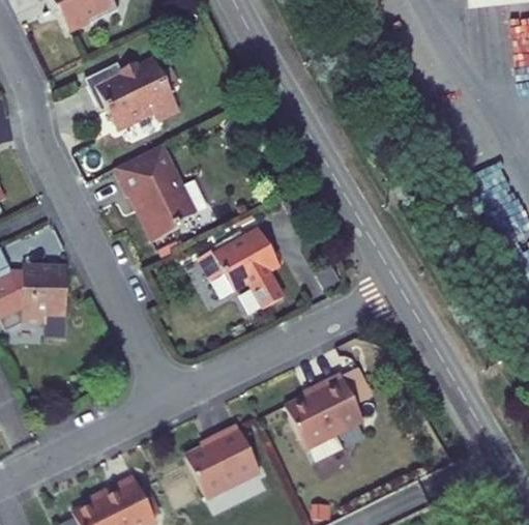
[(70,26),(90,17),(92,20),(119,6),(116,0),(54,0),(57,6),(59,4),(70,26)]
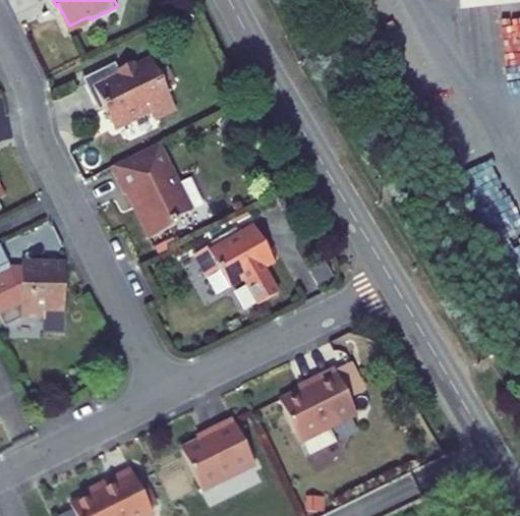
[(123,121),(152,107),(157,116),(178,105),(168,84),(176,80),(167,63),(160,66),(154,55),(127,67),(125,62),(119,66),(116,60),(83,75),(99,108),(105,105),(112,119),(123,121)]
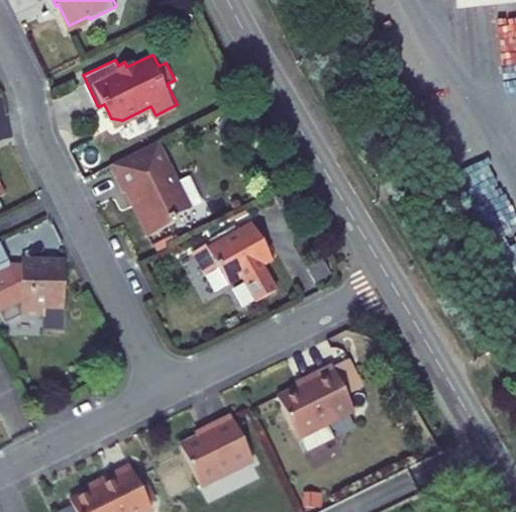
[(148,234),(165,226),(163,220),(181,212),(147,144),(110,163),(124,191),(127,189),(148,234)]
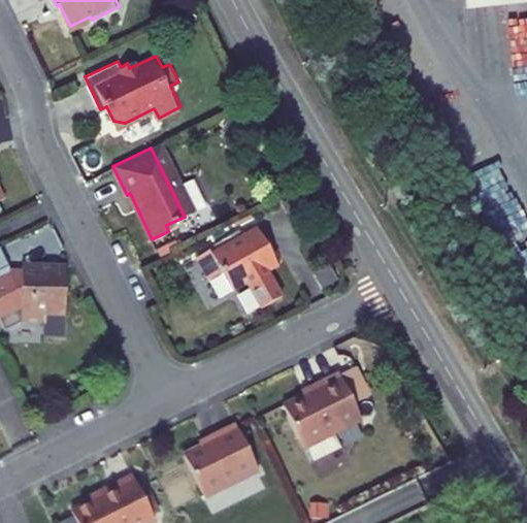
[(251,283),(270,272),(268,268),(278,262),(259,226),(212,252),(210,248),(198,254),(210,278),(223,270),(233,288),(249,280),(251,283)]
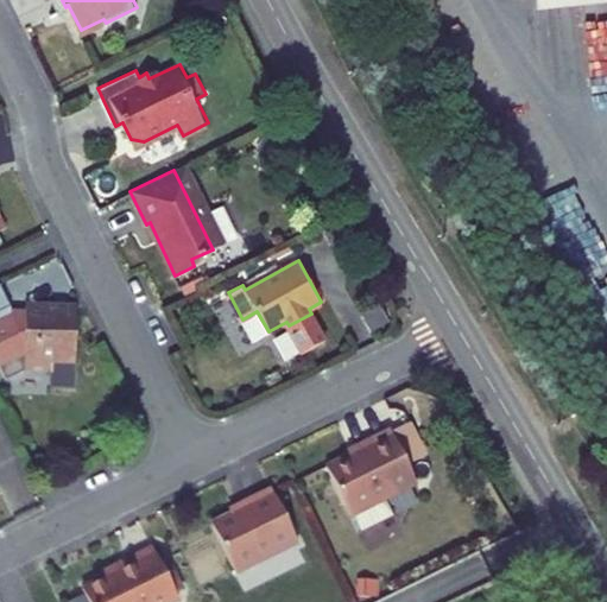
[(54,310),(54,304),(27,303),(25,368),(54,369),(54,361),(76,361),(76,344),(76,336),(77,305),(61,304),(61,311),(54,310)]
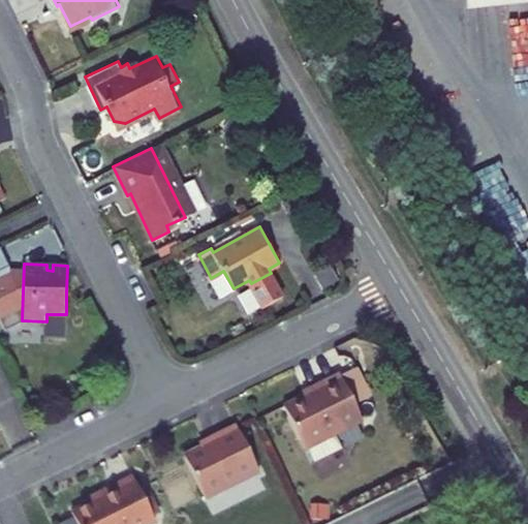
[(356,364),(341,372),(354,400),(371,392),(356,364)]
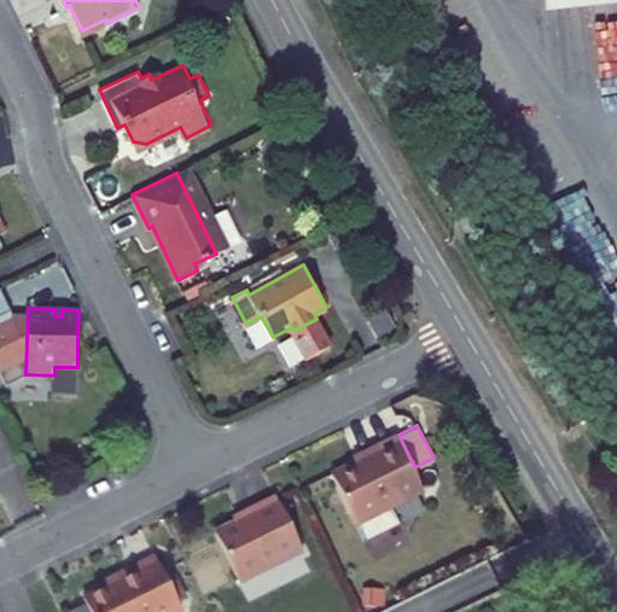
[(371,452),(333,470),(359,522),(366,537),(403,519),(395,503),(425,488),(397,432),(368,448),(371,452)]
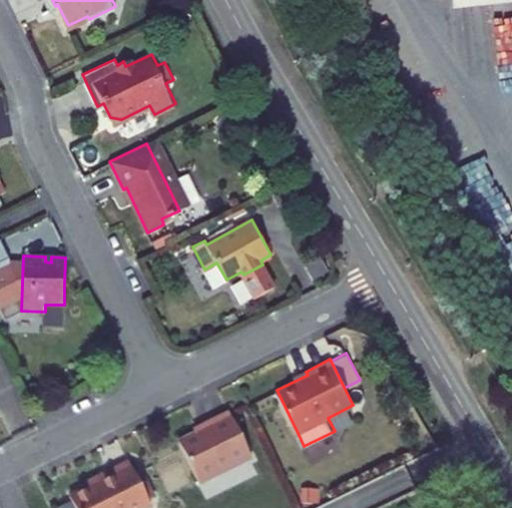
[(207,425),(179,439),(197,476),(249,451),(229,409),(205,421),(207,425)]
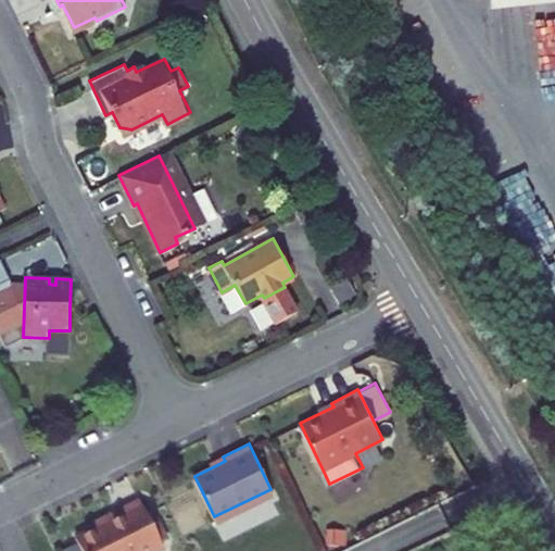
[(123,512),(76,536),(83,550),(155,550),(164,547),(140,498),(121,508),(123,512)]
